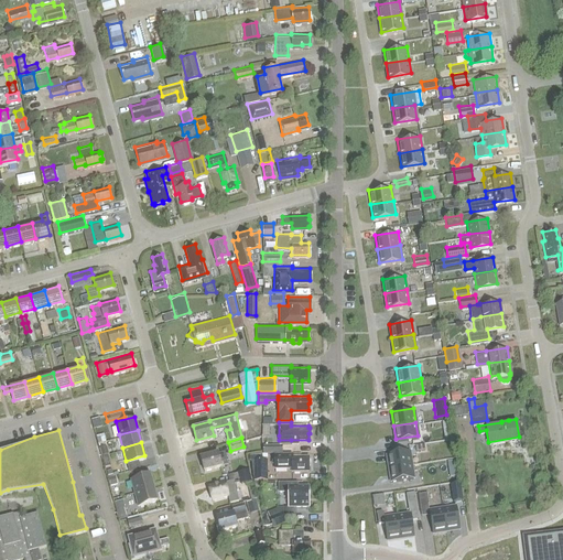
[(106,443),(98,445),(100,453),(108,451),(106,443)]
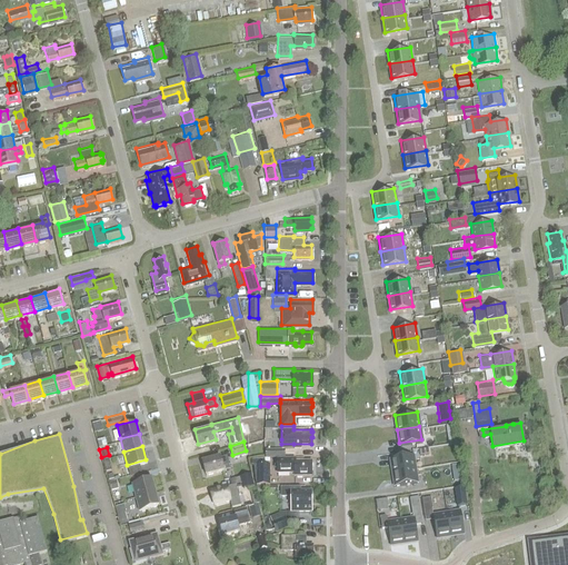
[(391,469),(415,466),(412,452),(389,455),(391,469)]
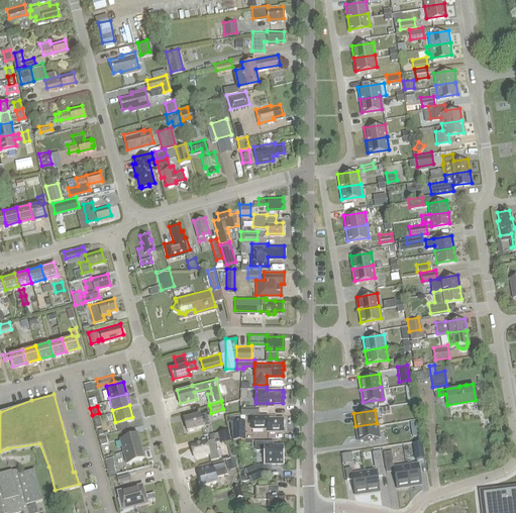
[(199,412),(183,416),(187,428),(202,424),(201,420),(207,418),(205,411),(199,412)]
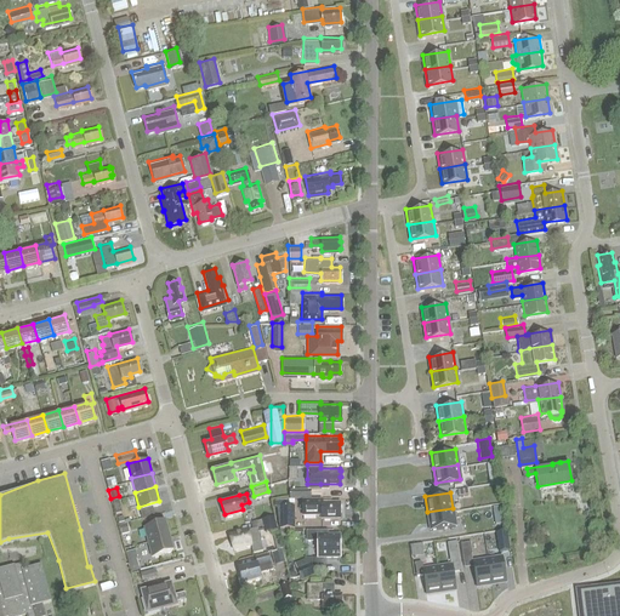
[(320,515),(323,515),(323,517),(329,517),(329,515),(340,515),(339,508),(341,508),(341,501),(339,501),(339,500),(322,500),(322,496),(302,496),(302,509),(320,509),(320,515)]
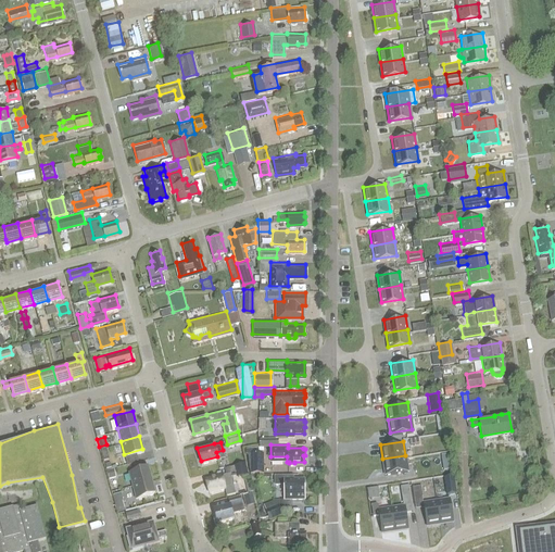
[(247,469),(262,469),(262,450),(247,450),(247,469)]
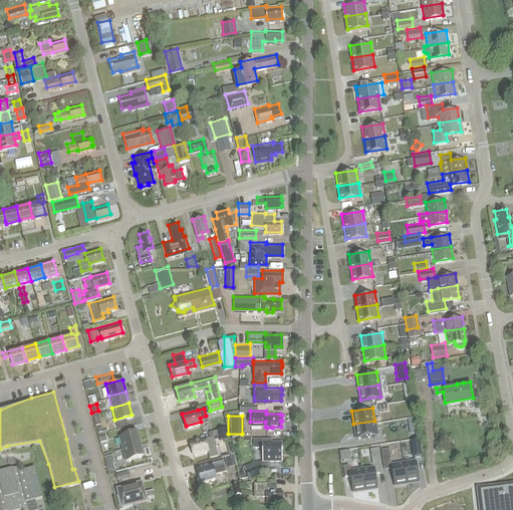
[(376,433),(374,421),(353,424),(355,436),(376,433)]
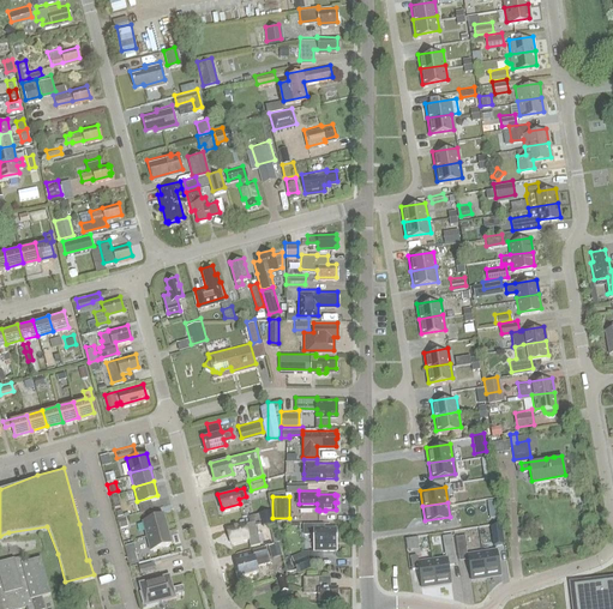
[(269,508),(258,511),(260,523),(272,519),(269,508)]
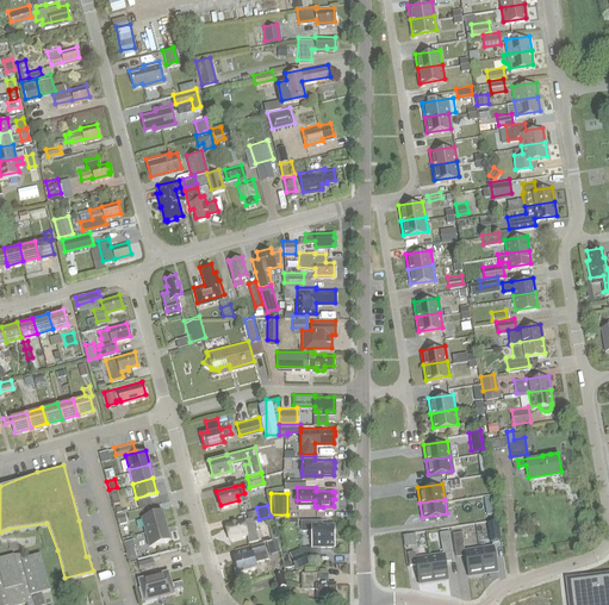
[(124,510),(116,512),(118,522),(126,519),(124,510)]
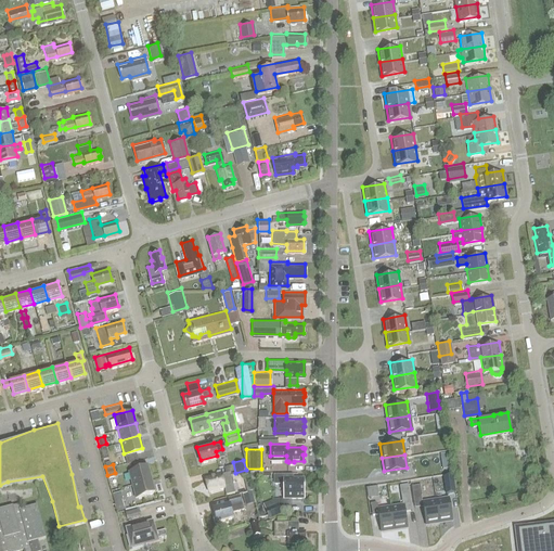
[(146,464),(128,469),(131,482),(150,476),(146,464)]
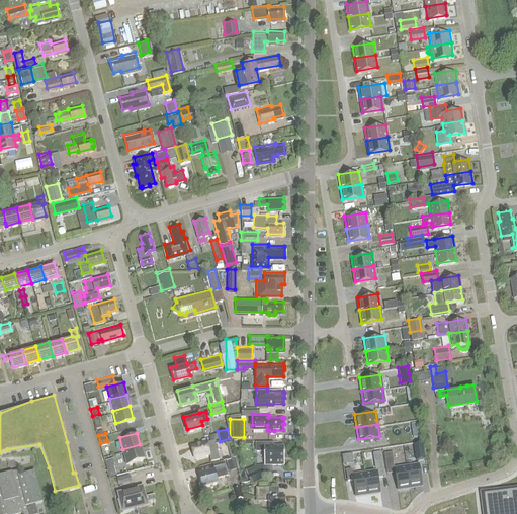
[(205,439),(190,443),(194,456),(208,452),(210,458),(219,456),(213,438),(205,439)]
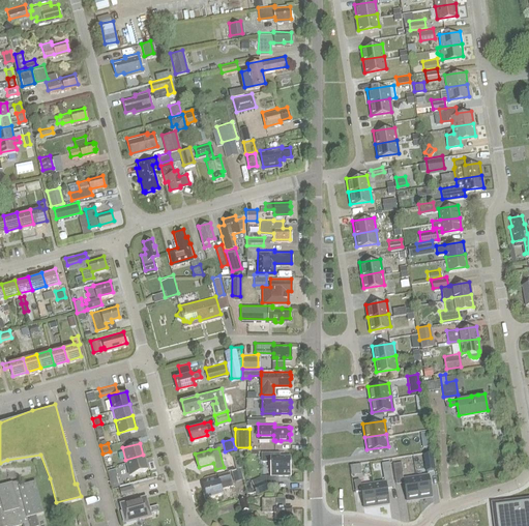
[(290,473),(289,454),(278,454),(278,450),(261,450),(261,459),(270,459),(270,473),(290,473)]
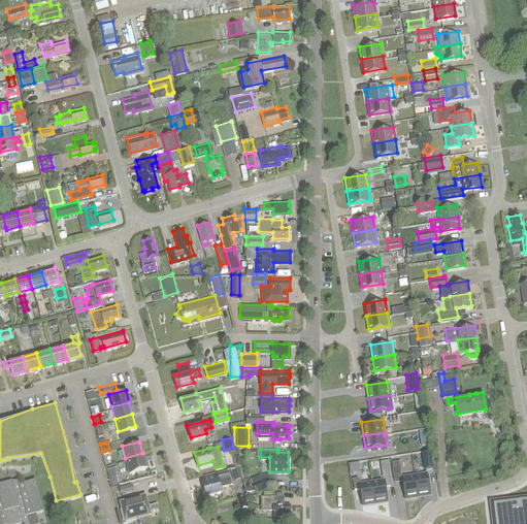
[(432,465),(429,449),(421,451),(423,466),(432,465)]
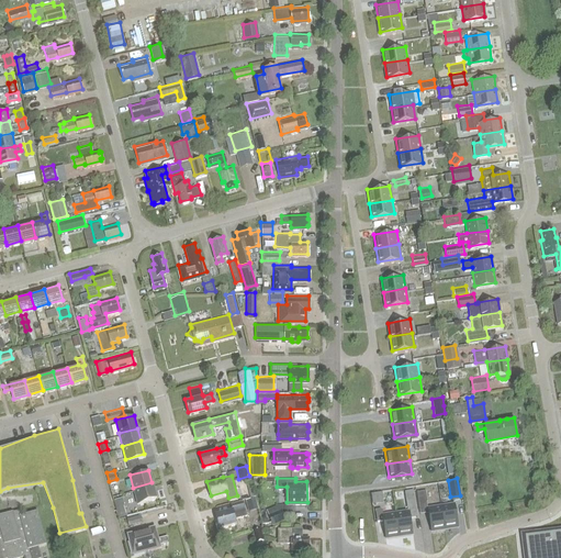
[(136,501),(156,495),(152,482),(133,488),(136,501)]
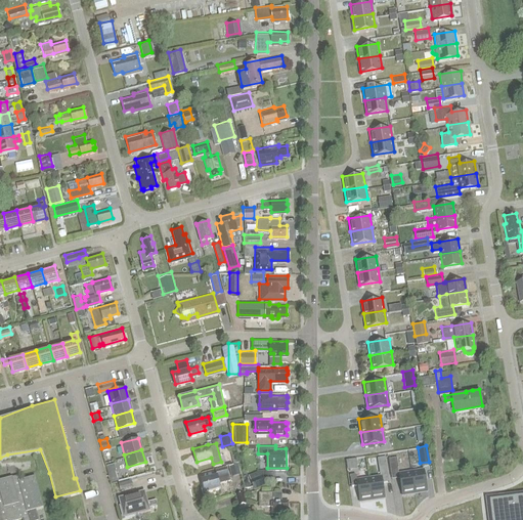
[(364,453),(346,458),(348,464),(366,460),(364,453)]
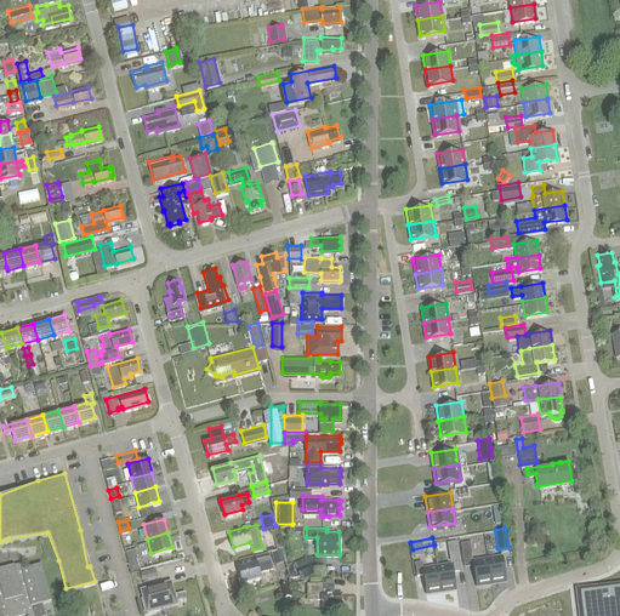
[(449,562),(436,563),(441,588),(455,586),(453,569),(460,568),(455,539),(447,540),(449,562)]
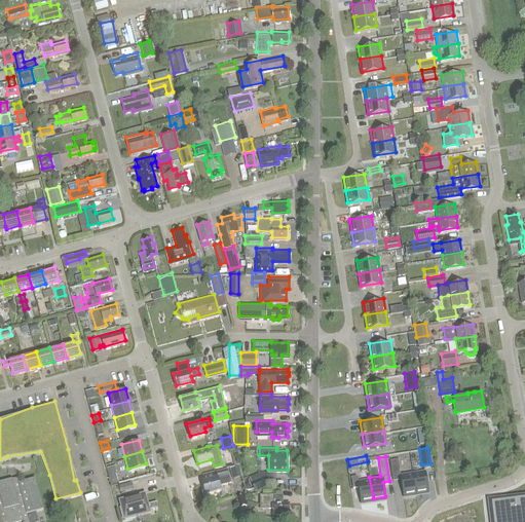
[(398,456),(389,457),(390,468),(399,467),(400,467),(398,456)]
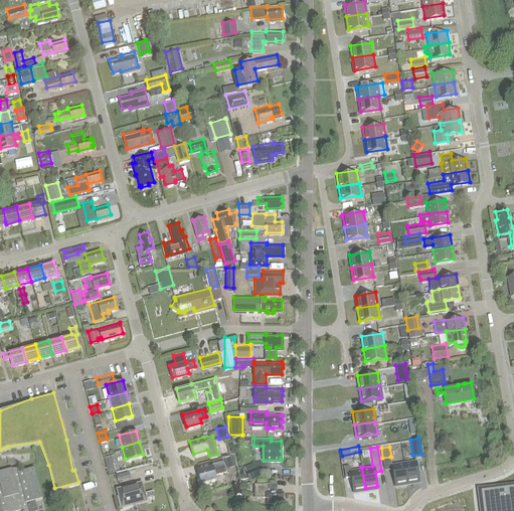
[(211,459),(212,466),(197,470),(200,482),(215,478),(214,472),(225,470),(221,457),(211,459)]
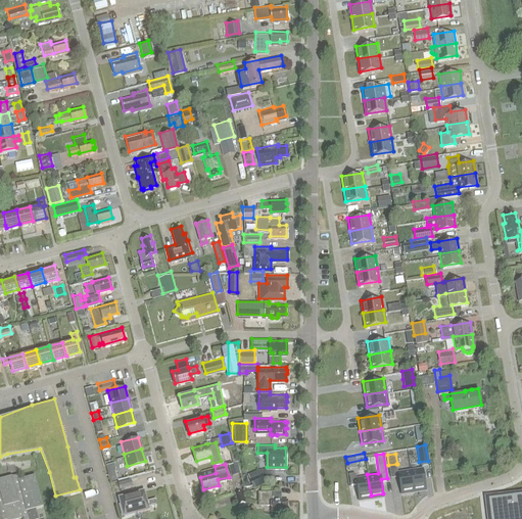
[(413,489),(426,487),(422,466),(410,468),(413,489)]
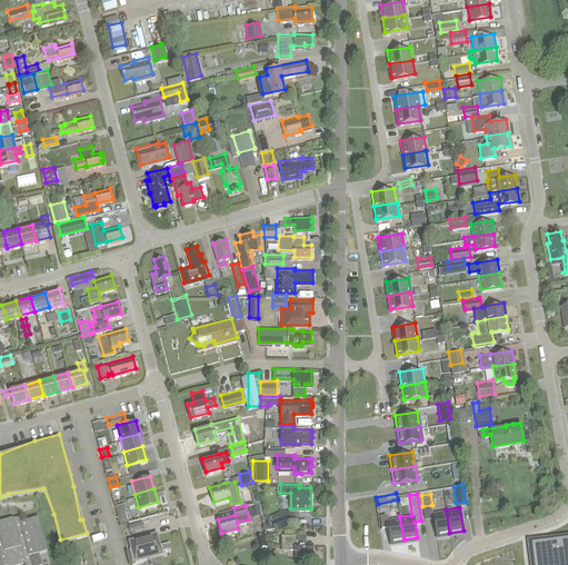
[(449,533),(446,509),(431,512),(436,535),(449,533)]
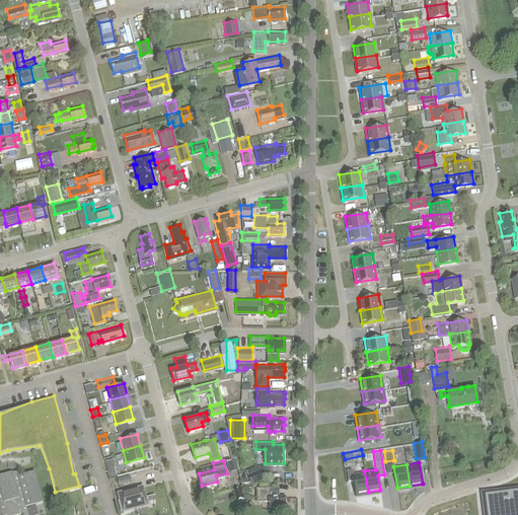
[(115,465),(106,467),(108,475),(117,473),(115,465)]
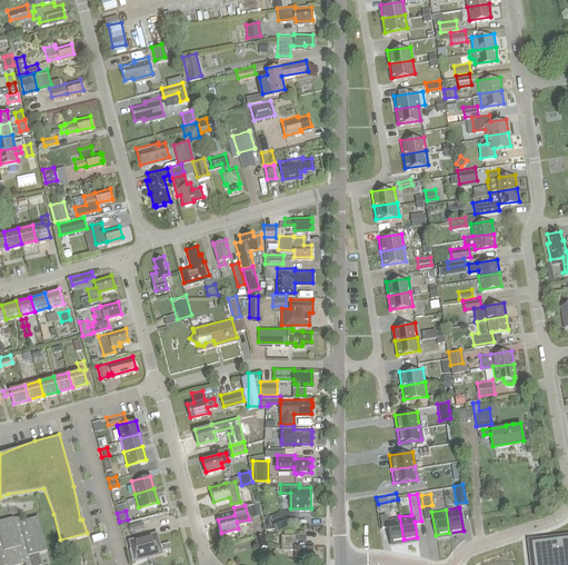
[(387,524),(389,542),(404,539),(399,516),(386,518),(385,512),(379,513),(380,525),(387,524)]
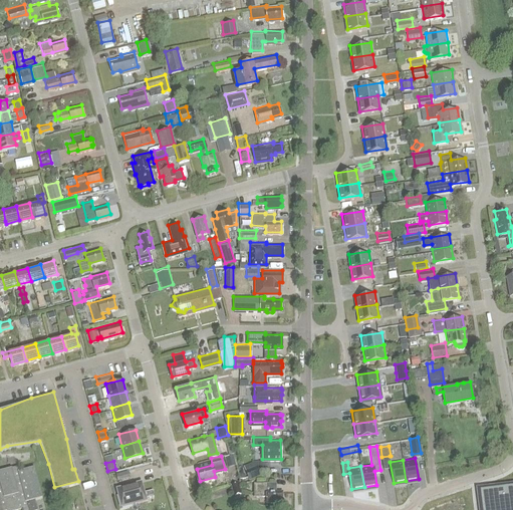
[(33,463),(18,468),(17,463),(0,467),(0,509),(2,509),(2,508),(6,507),(7,509),(21,505),(22,509),(36,506),(33,496),(41,494),(33,463)]
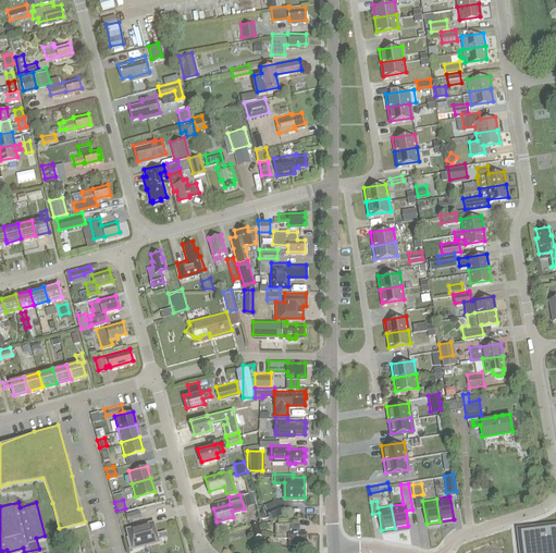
[(282,512),(278,503),(266,508),(269,517),(282,512)]
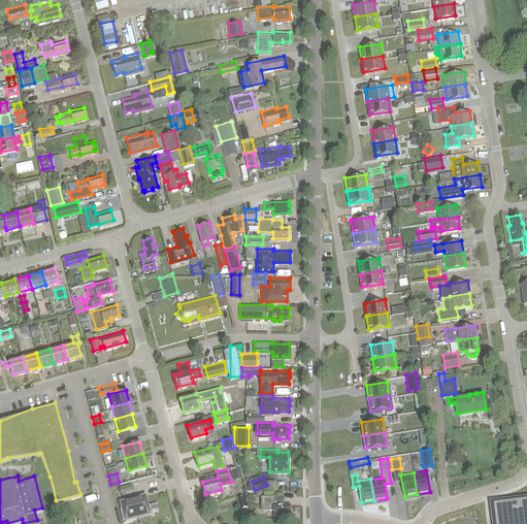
[(147,502),(144,491),(119,498),(124,518),(150,511),(149,506),(157,504),(156,500),(147,502)]
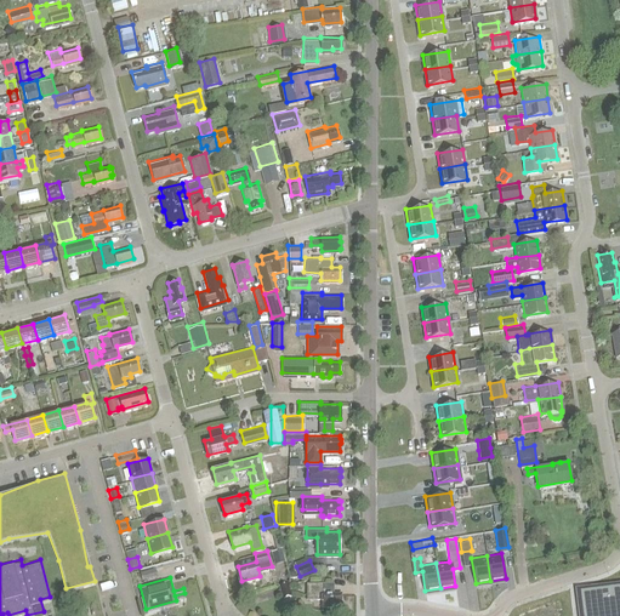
[(290,592),(286,579),(278,581),(282,594),(290,592)]
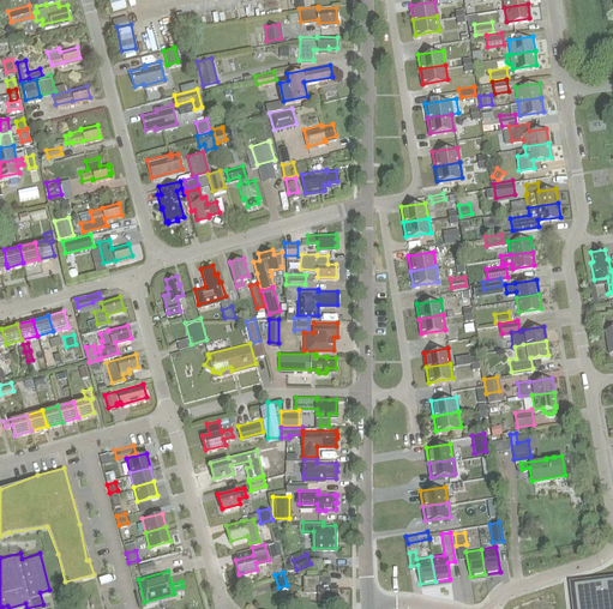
[(317,583),(317,573),(302,573),(302,590),(317,590),(317,597),(328,597),(328,596),(337,596),(337,584),(328,584),(328,583),(317,583)]
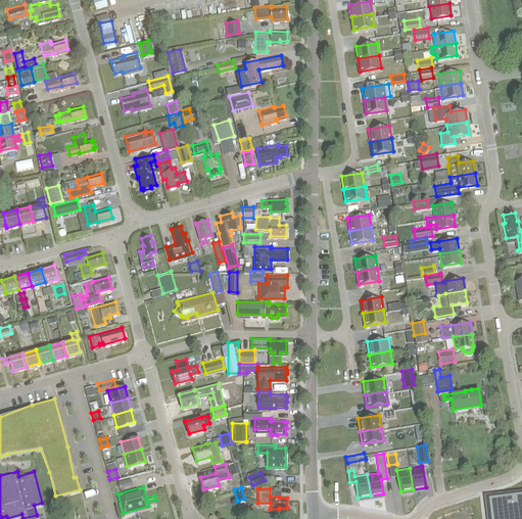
[(521,518),(521,489),(488,493),(490,518),(521,518)]
